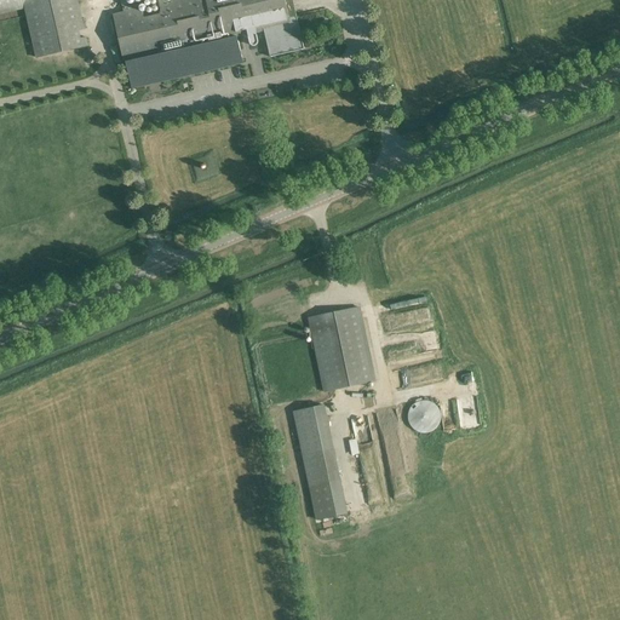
[(0,0),(0,13),(24,7),(36,58),(89,45),(87,36),(81,38),(80,30),(85,29),(78,0),(0,0)]
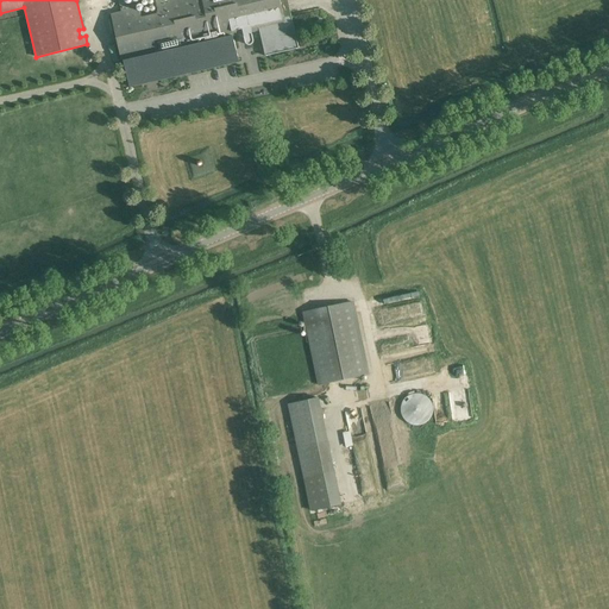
[(111,12),(121,60),(124,60),(130,87),(239,62),(233,35),(246,32),(248,39),(248,41),(249,42),(250,43),(251,43),(252,43),(253,43),(255,42),(256,41),(256,39),(256,38),(253,30),(261,29),(267,56),(299,48),(292,16),(287,17),(282,0),(155,0),(158,12),(142,16),(138,0),(120,5),(121,10),(111,12)]
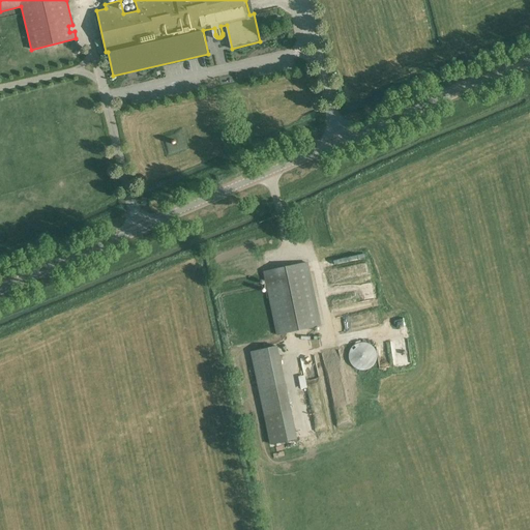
[(307,261),(263,271),(276,335),(321,326),(307,261)]
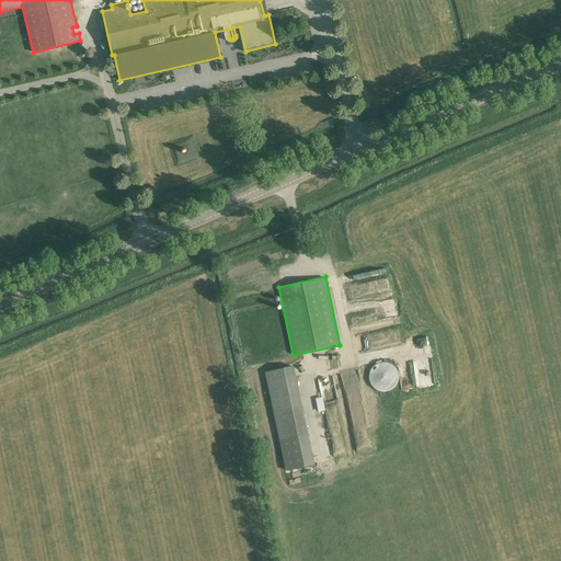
[(377,323),(395,319),(391,309),(374,313),(377,323)]
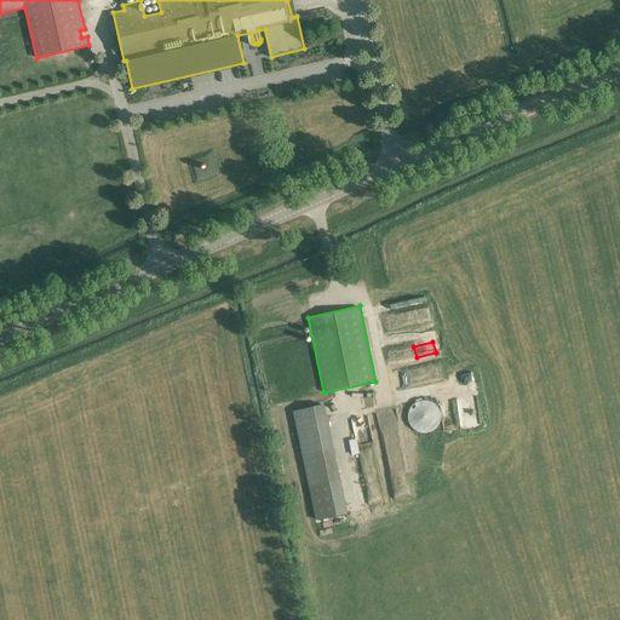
[(424,383),(438,380),(437,375),(428,378),(425,369),(422,371),(424,383)]
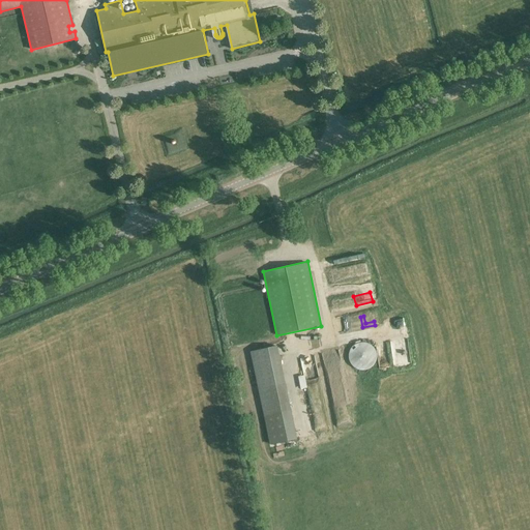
[(349,354),(349,356),(349,357),(349,359),(350,361),(351,363),(352,365),(354,367),(356,369),(358,370),(360,371),(362,371),(365,371),(367,370),(370,369),(372,367),(374,365),(375,363),(376,361),(377,359),(377,357),(377,354),(376,352),(375,350),(374,348),(372,346),(370,345),(367,344),(365,343),(362,343),(360,343),(358,344),(356,345),(354,346),(352,348),(351,350),(350,352),(349,354)]
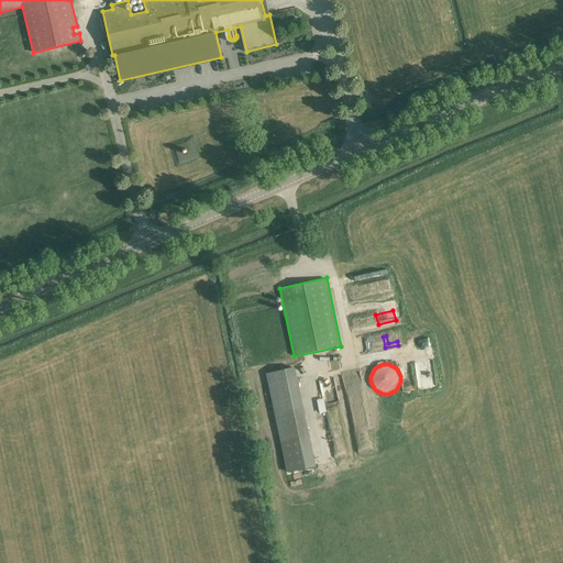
[(288,473),(316,466),(310,437),(295,367),(266,374),(282,442),(288,473)]
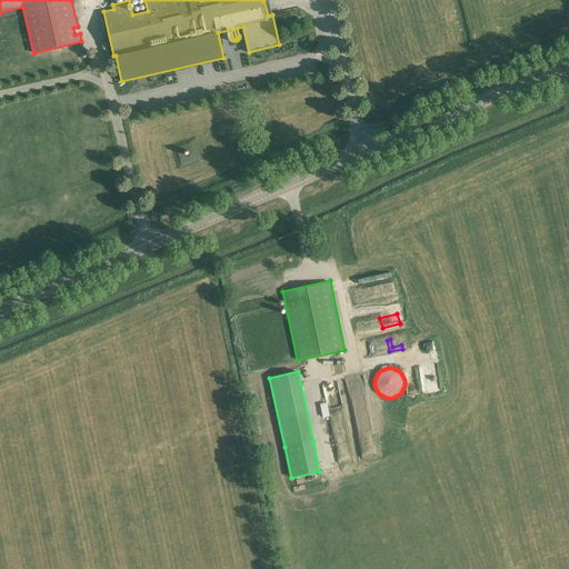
All buildings are outlined.
